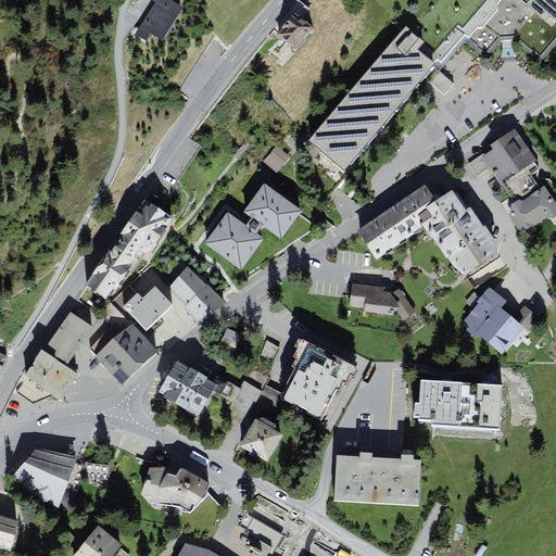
[(185,4),(187,0),(160,0),(167,4),(148,38),(161,46),(166,36),(180,45),(200,13),(185,4)]
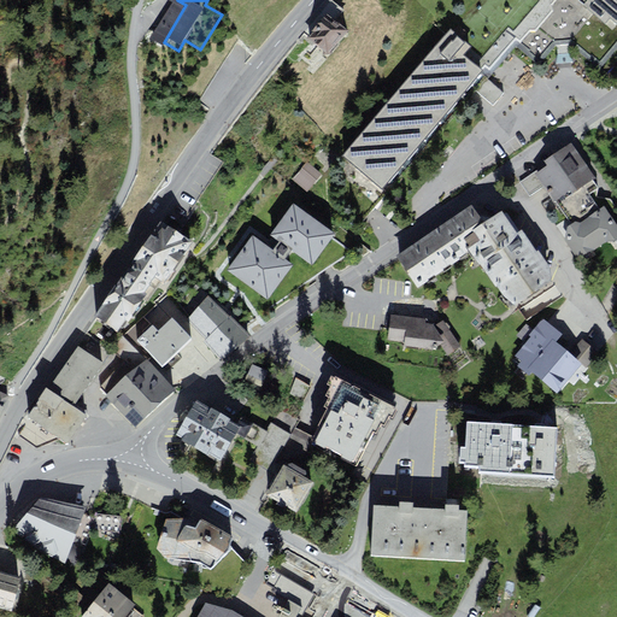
[(601,65),(616,46),(616,0),(538,0),(515,29),(509,24),(475,64),(487,74),(516,40),(539,59),(554,41),(571,40),(601,65)]
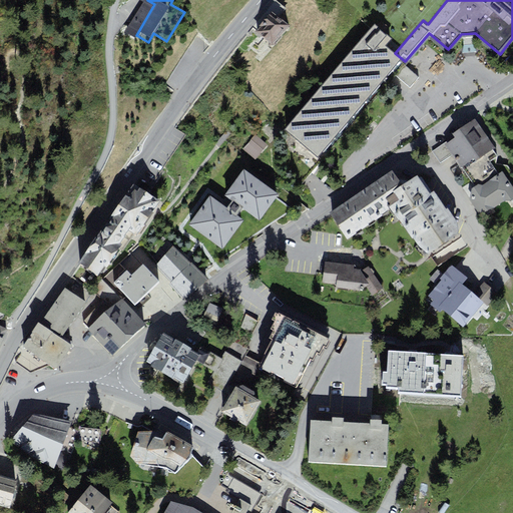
[(283,16),(268,34),(286,49),(301,31),(283,16)]
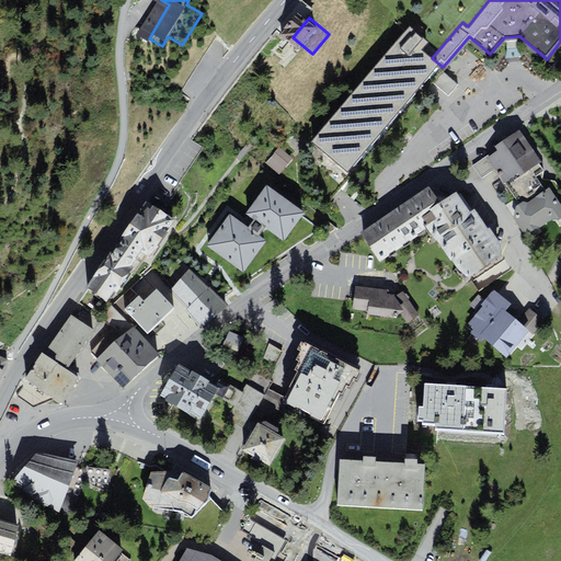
[(409,26),(309,140),(350,174),(431,80),(449,96),(458,84),(441,69),(443,67),(432,58),(423,49),(428,43),(409,26)]
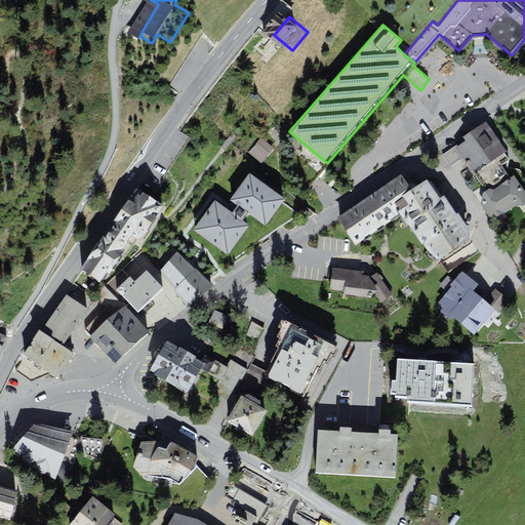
[(462,150),(477,172),(492,163),(494,165),(511,155),(490,123),(469,137),(473,144),(462,150)]
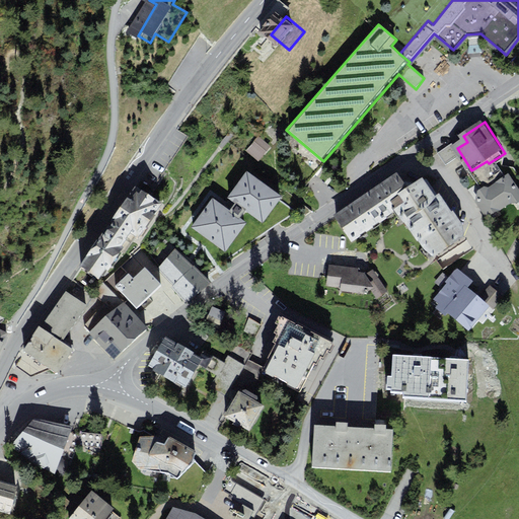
[(258,139),(248,150),(261,160),(270,149),(258,139)]
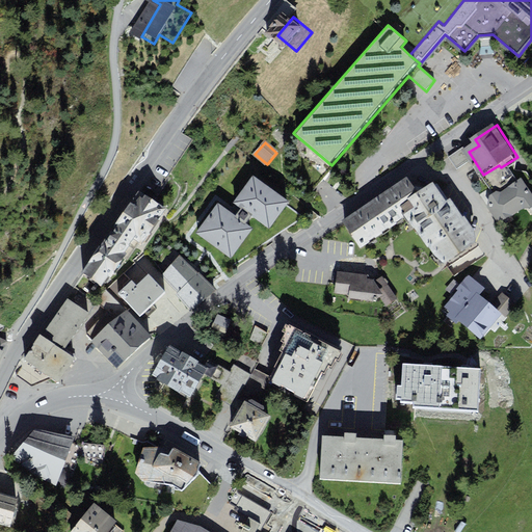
[(464,149),(450,158),(457,169),(472,160),(464,149)]
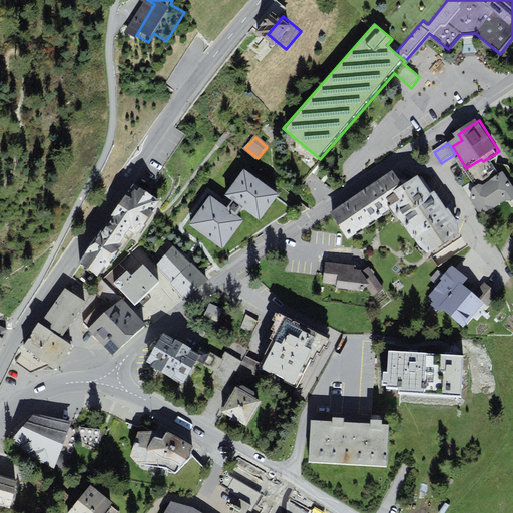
[(242,171),(226,195),(262,219),(278,194),(242,171)]
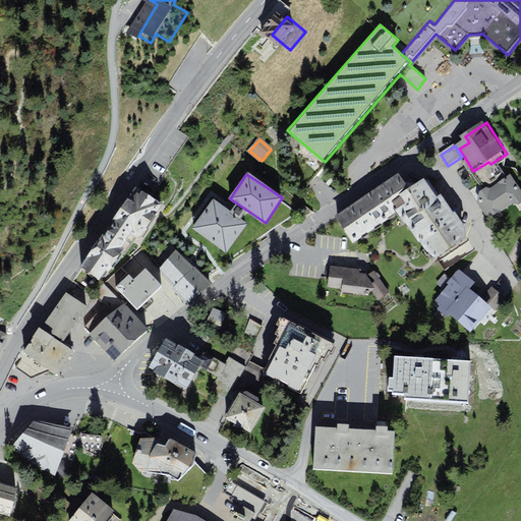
[(404,175),(339,219),(356,245),(406,213),(403,208),(418,196),(404,175)]
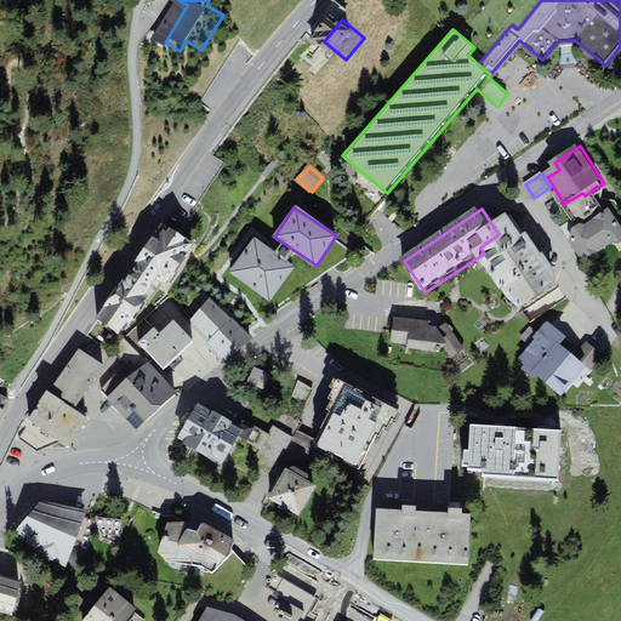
[(620,237),(609,215),(571,237),(587,263),(620,244),(620,237)]
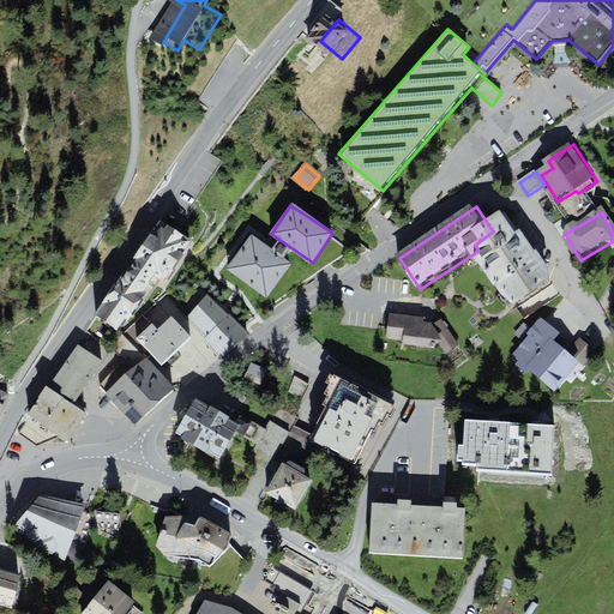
[(493,232),(475,245),(479,251),(522,309),(560,282),(513,217),(493,232)]
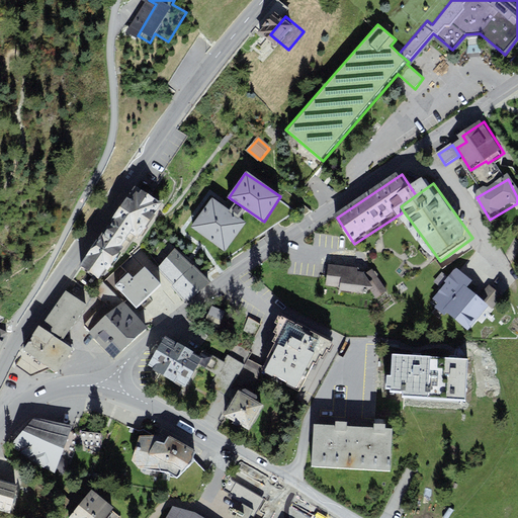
[(144,190),(84,266),(104,281),(112,270),(116,273),(133,253),(128,250),(146,229),(152,234),(165,217),(159,211),(163,205),(144,190)]
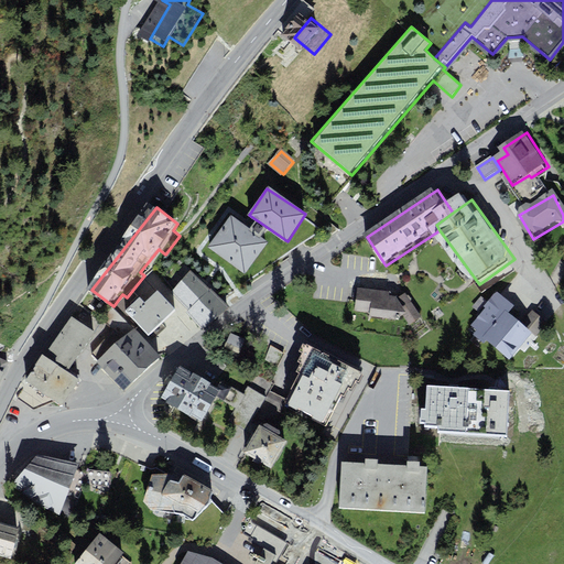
[(232,215),(208,248),(247,277),(271,243),(232,215)]
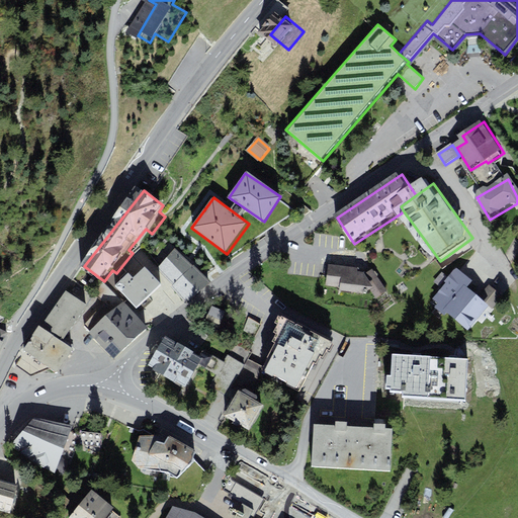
[(178,243),(156,264),(175,284),(197,263),(178,243)]
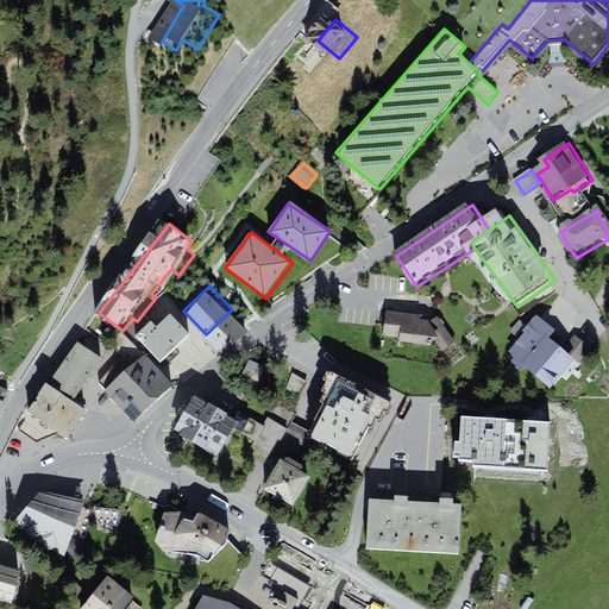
[(421,315),(385,312),(383,336),(397,338),(397,343),(429,345),(435,341),(443,351),(456,341),(438,315),(428,321),(427,320),(420,319),(421,315)]
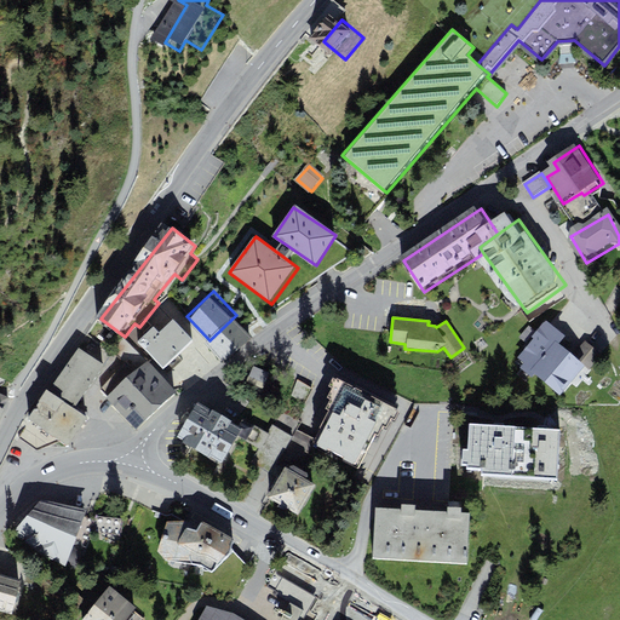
[(177,322),(161,337),(156,332),(144,344),(168,371),(197,344),(177,322)]
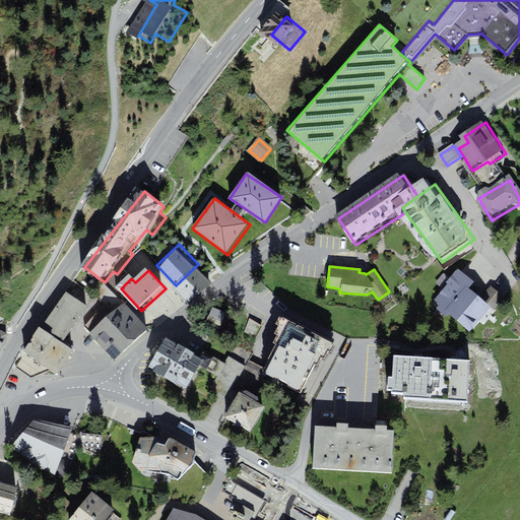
[(440,303),(452,313),(471,289),(458,279),(440,303)]
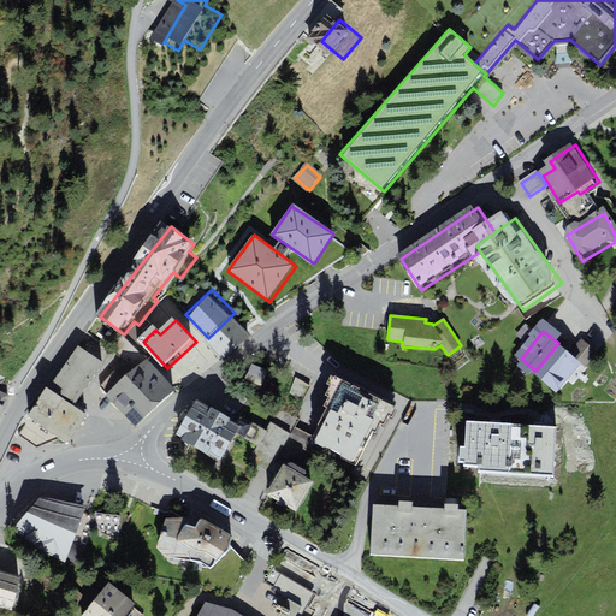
[(574,356),(558,343),(535,371),(564,394),(586,366),(574,356)]
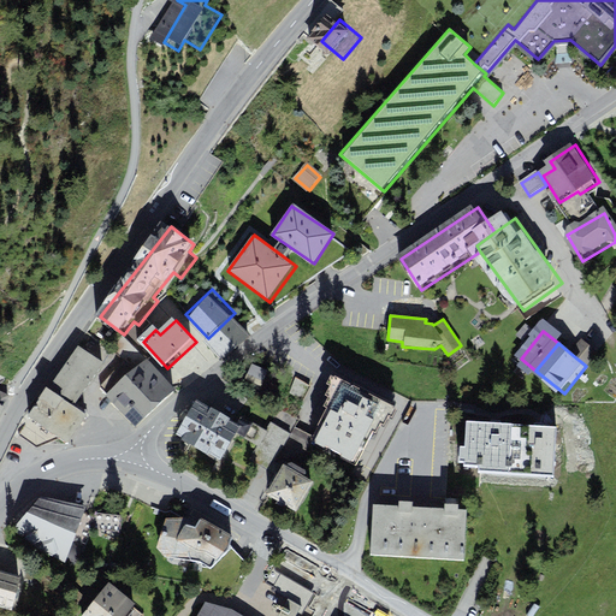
[(574,356),(586,366),(597,353),(585,343),(574,356)]
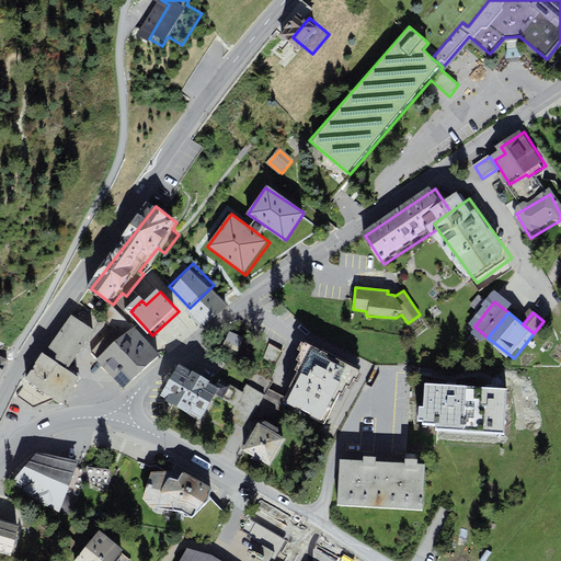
[(73,313),(46,354),(72,371),(100,332),(73,313)]
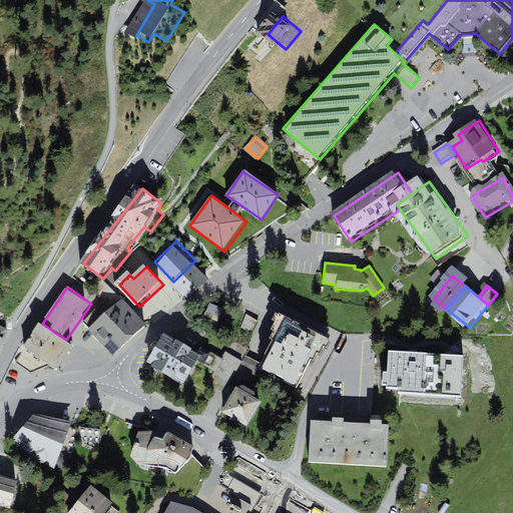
[(124,300),(95,328),(122,356),(151,328),(124,300)]
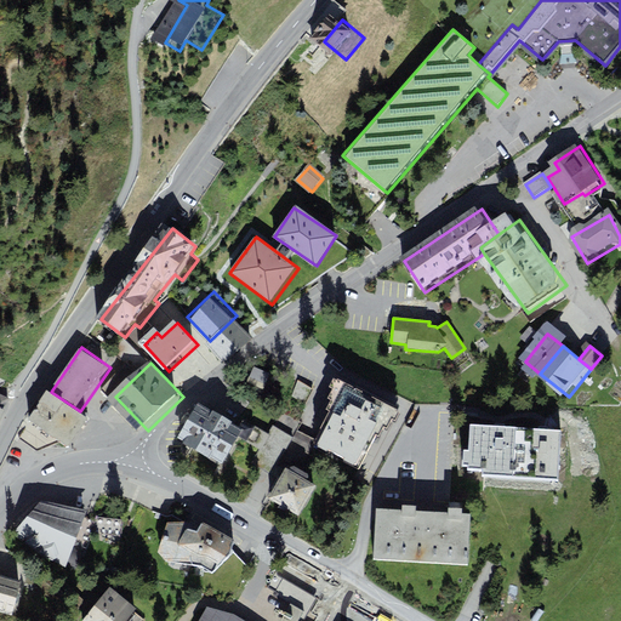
[(345,389),(315,443),(362,467),(391,414),(345,389)]
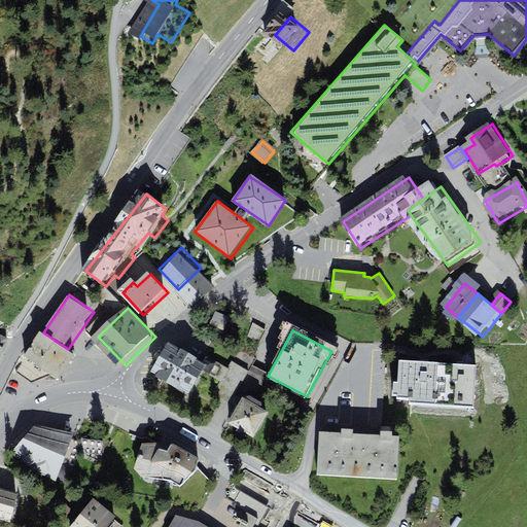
[(43,332),(26,357),(62,382),(79,356),(68,349),(43,332)]
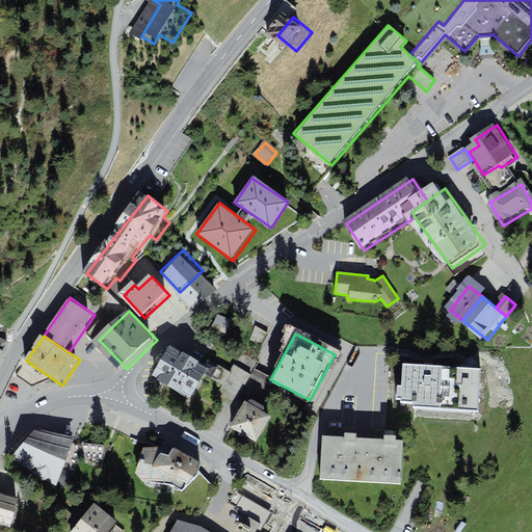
[(176,347),(158,377),(196,400),(214,370),(176,347)]
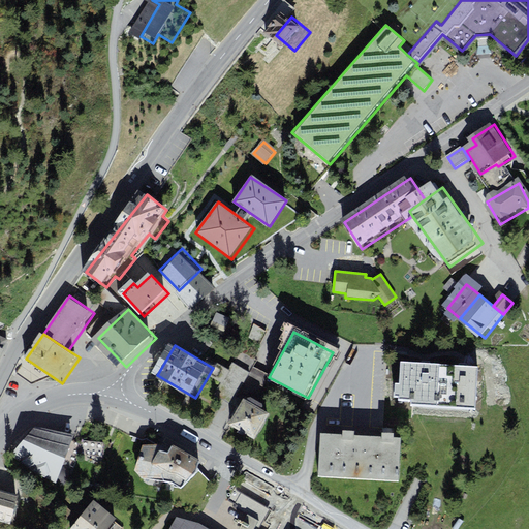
[(402,366),(400,399),(484,405),(486,371),(462,370),(421,367),(402,366)]
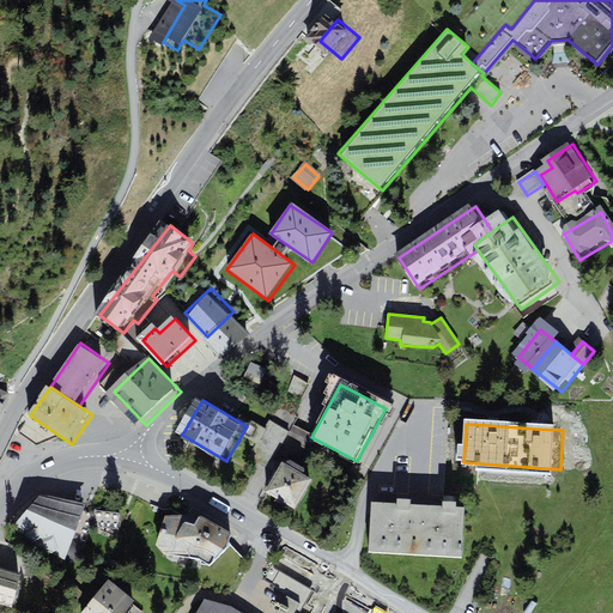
[(281,462),(265,492),(295,509),(313,479),(281,462)]
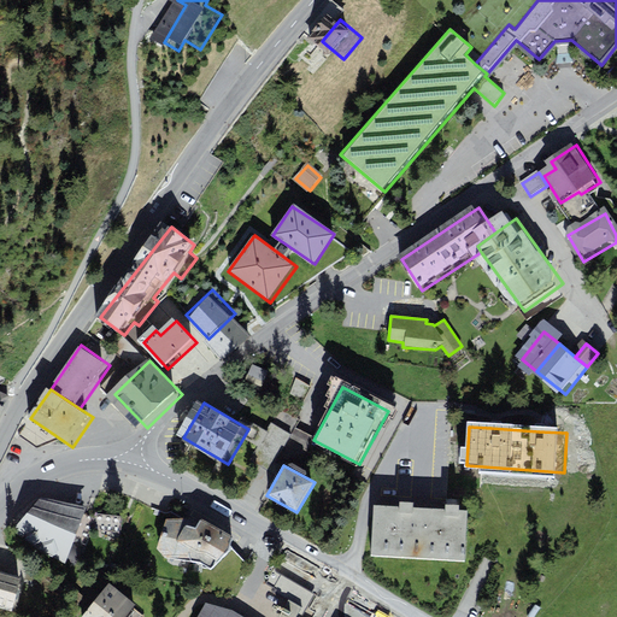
[(94,512),(43,500),(24,533),(76,563),(90,542),(94,512)]
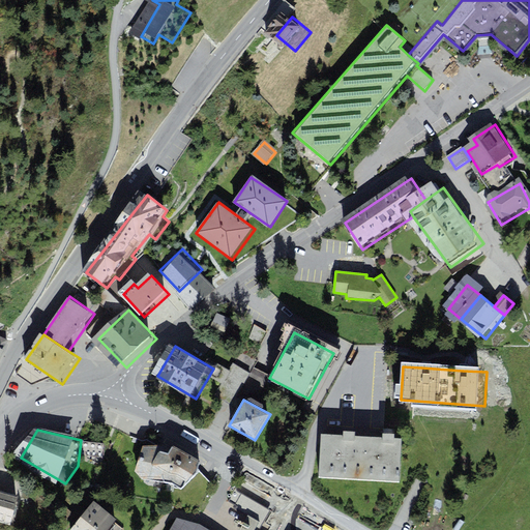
[(323,435),(320,478),(407,486),(411,441),(388,440),(345,437),(323,435)]
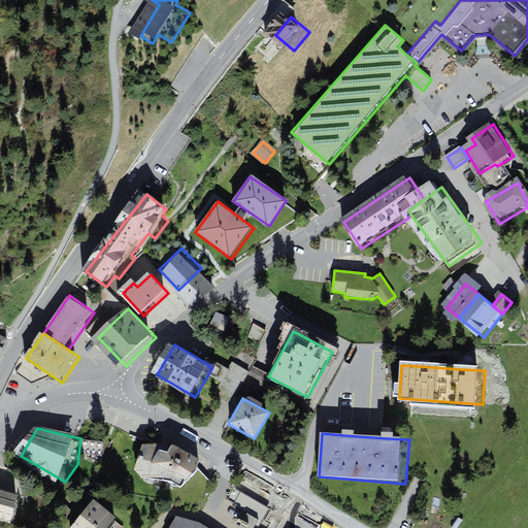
[(159,443),(142,446),(134,470),(142,479),(171,481),(180,487),(196,471),(198,460),(172,444),(169,449),(159,443)]
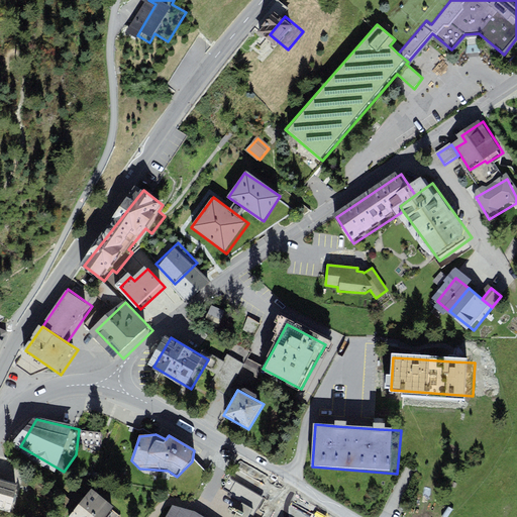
[(203,516),(194,511),(173,506),(166,516),(252,516),(264,498),(229,478),(222,490),(229,493),(227,496),(242,504),(234,516),(203,516)]
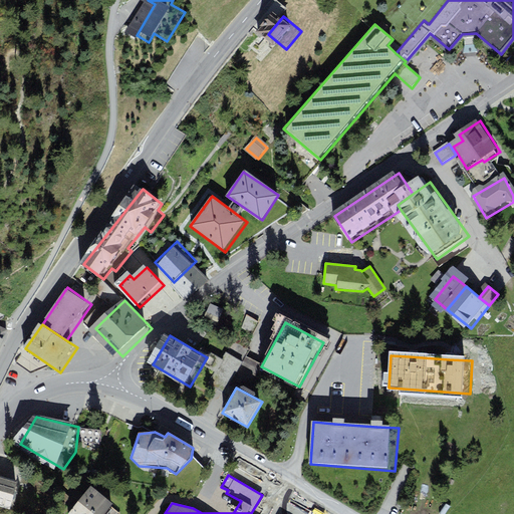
[(0,478),(0,507),(17,513),(25,486),(0,478)]
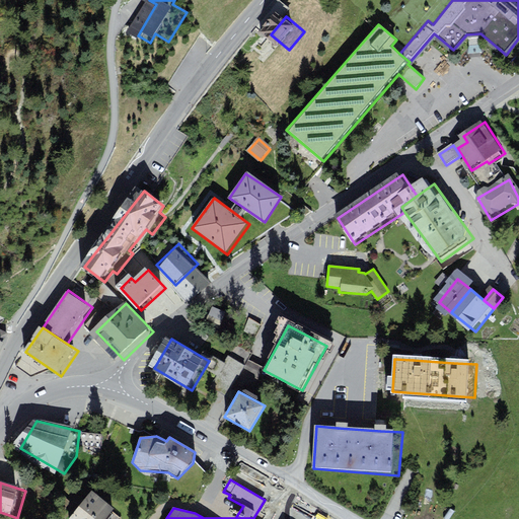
[(94,496),(75,518),(119,518),(121,517),(94,496)]
